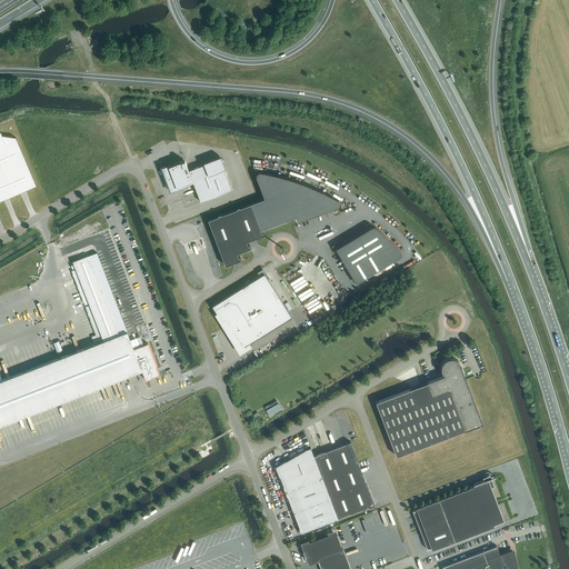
[(2,136),(1,131),(0,131),(0,200),(37,186),(16,137),(2,136)]
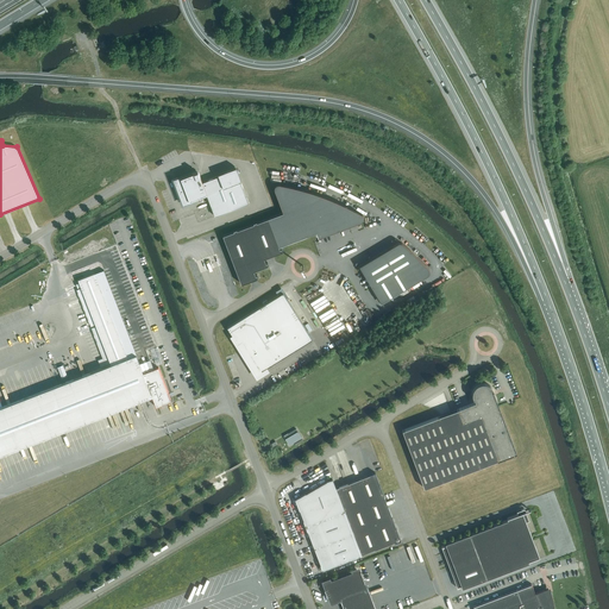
[(192,171),(173,179),(183,205),(196,200),(195,199),(207,194),(215,217),(249,203),(240,181),(242,181),(238,173),(237,170),(237,167),(218,174),(219,176),(202,182),(199,173),(198,171),(195,173),(193,174),(192,171)]
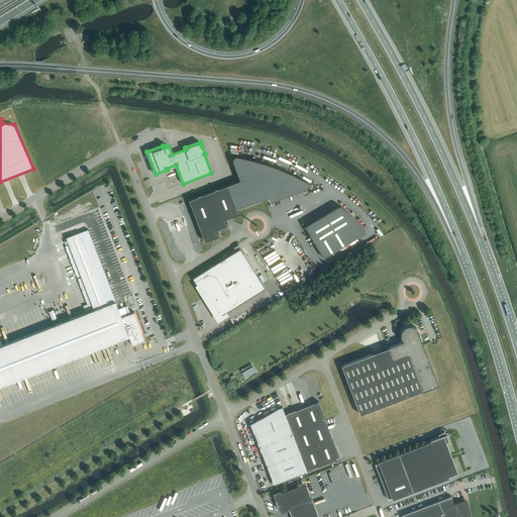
[(235,153),(278,166),(278,163),(265,159),(236,150),(235,153)]
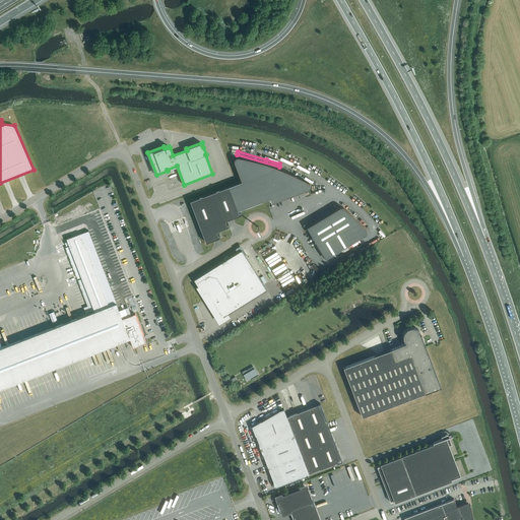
[(242,181),(190,201),(205,243),(220,237),(219,235),(217,235),(216,232),(229,226),(228,223),(226,224),(224,220),(241,214),(240,211),(239,212),(238,209),(269,197),(271,201),(311,186),(311,185),(310,185),(299,179),(285,172),(269,165),(266,164),(235,155),(234,156),(233,157),(242,181)]
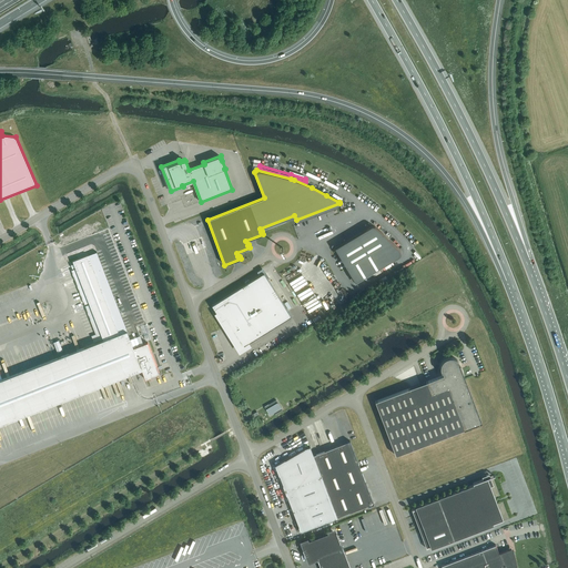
[(372,226),(335,247),(355,282),(399,256),(401,255),(401,254),(401,253),(401,252),(401,251),(396,245),(391,241),(384,234),(381,231),(376,227),(375,226),(374,225),(373,225),(372,225),(372,226)]
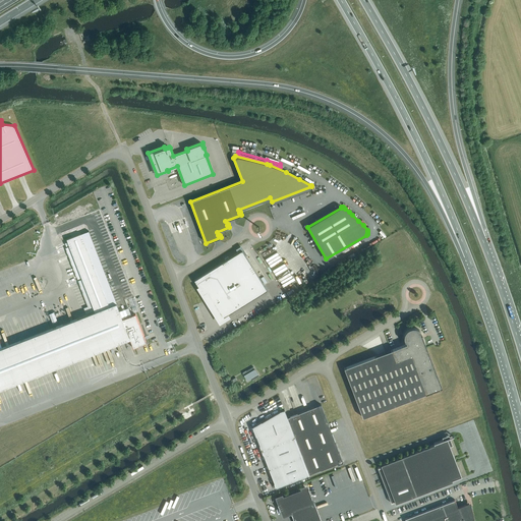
[(109,306),(80,234),(66,239),(95,311),(0,348),(0,389),(130,339),(133,348),(147,343),(135,314),(132,315),(128,307),(119,311),(117,304),(109,306)]
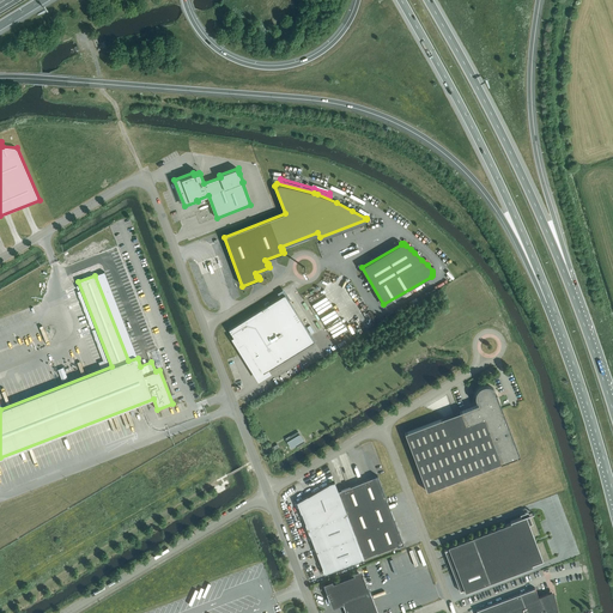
[(289,357),(315,341),(285,295),(229,329),(234,338),(232,339),(242,353),(243,352),(240,346),(244,343),(260,368),(259,368),(263,375),(285,362),(284,360),(289,357)]
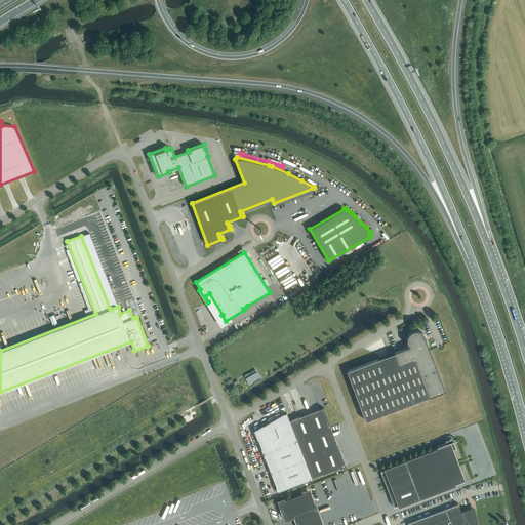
[(429,397),(445,391),(428,344),(429,344),(426,336),(423,334),(421,332),(419,331),(416,331),(414,332),(411,333),(409,335),(408,337),(407,340),(408,342),(409,347),(347,370),(366,420),(429,397)]
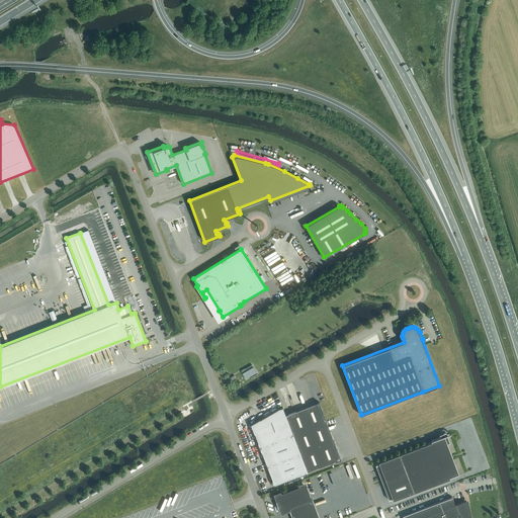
[(253,366),(242,372),(246,378),(256,372),(253,366)]
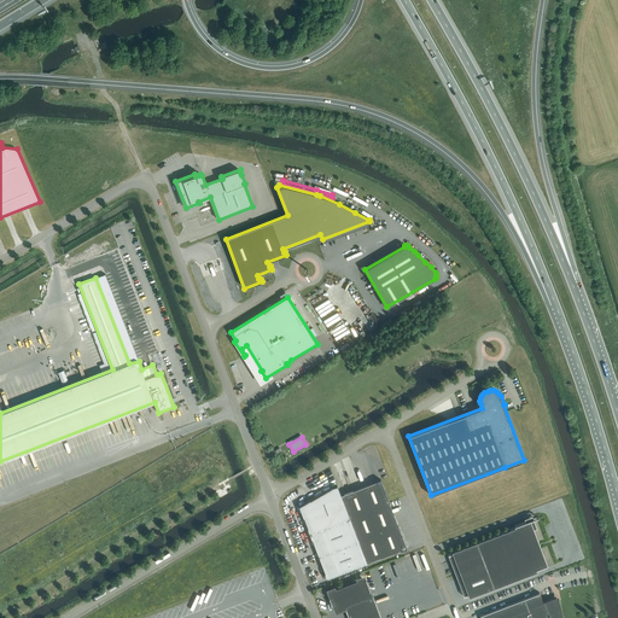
[(403,549),(407,548),(380,479),(374,482),(340,495),(367,563),(401,549),(401,551),(403,549)]
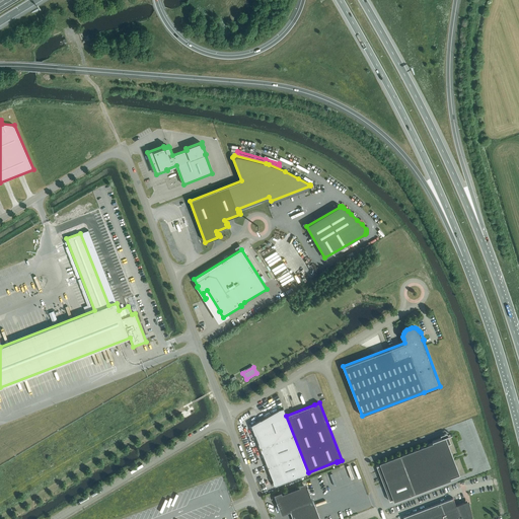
[(275,486),(308,472),(286,416),(283,408),(279,410),(261,420),(251,425),(255,435),(255,434),(258,443),(262,453),(263,452),(273,480),(275,486)]
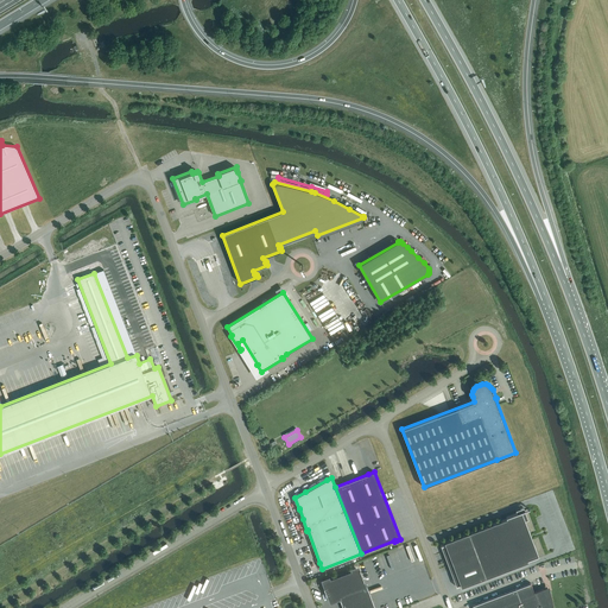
[(455,568),(462,587),(529,561),(529,559),(539,556),(525,519),(527,519),(524,507),(517,510),(518,513),(506,517),(507,519),(445,543),(448,550),(443,551),(450,569),(455,568)]
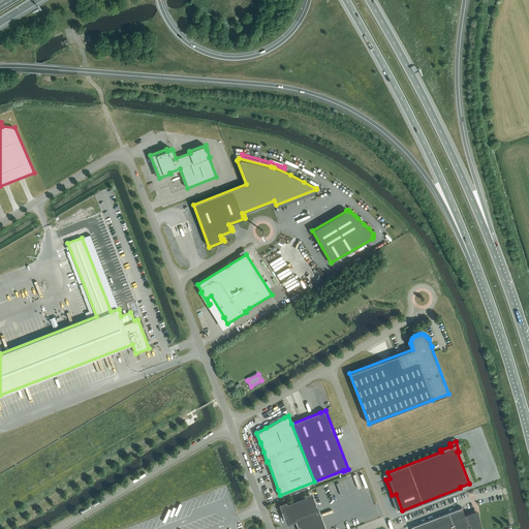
[(317,510),(311,496),(309,495),(283,504),(282,507),(287,520),(289,521),(294,519),(298,528),(325,528),(319,509),(317,510)]
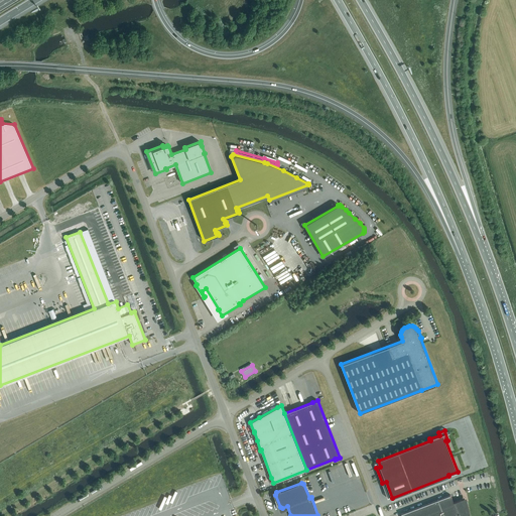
[(454,502),(450,494),(401,514),(402,515),(470,515),(470,514),(470,515),(467,507),(468,506),(468,503),(465,503),(464,499),(454,502)]
